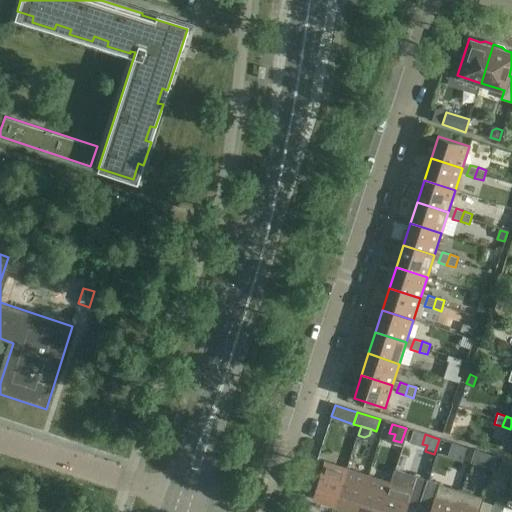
[(482,465),(492,468),(496,457),(485,454),(482,465)]
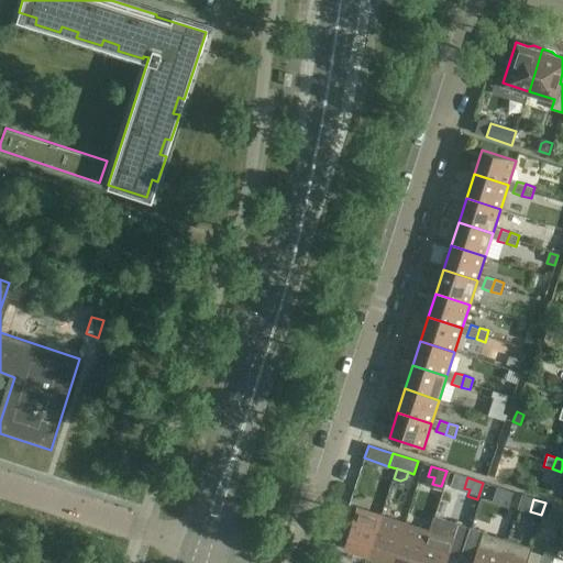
[(562,507),(552,505),(548,517),(562,522),(562,507)]
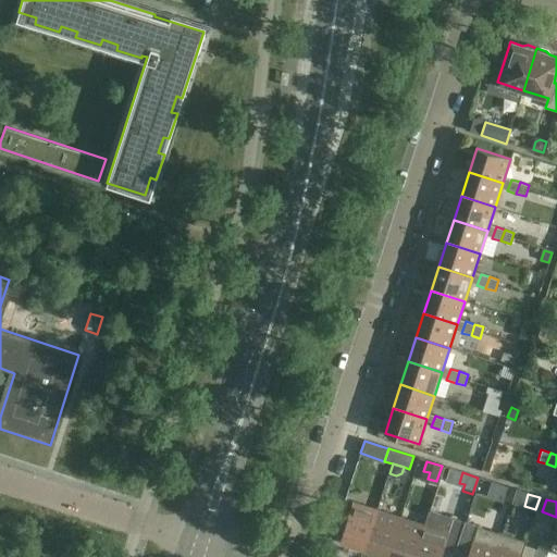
[(363,549),(376,510),(353,502),(339,541),(363,549)]
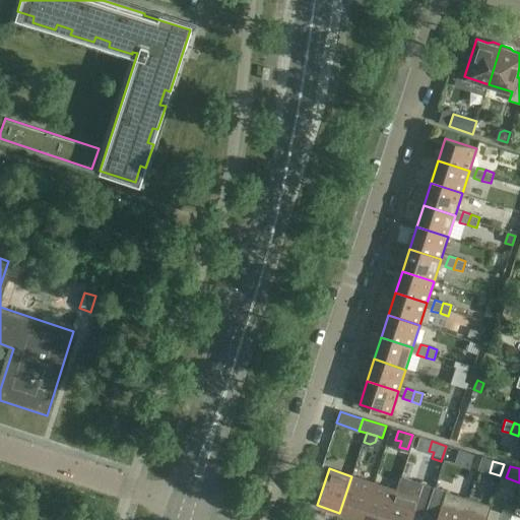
[(339,513),(362,519),(374,483),(351,476),(339,513)]
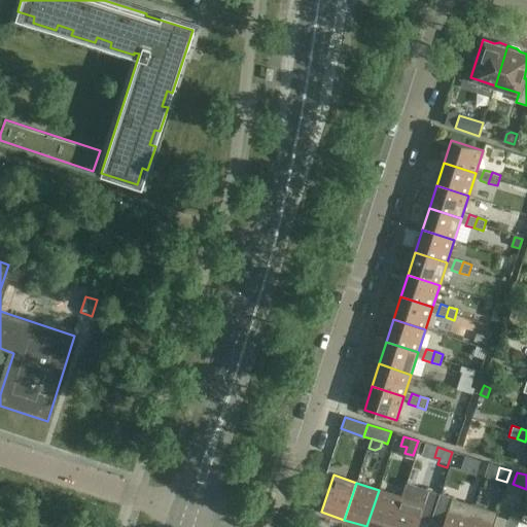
[(406,483),(401,497),(391,526),(416,526),(421,514),(432,518),(441,494),(406,483)]
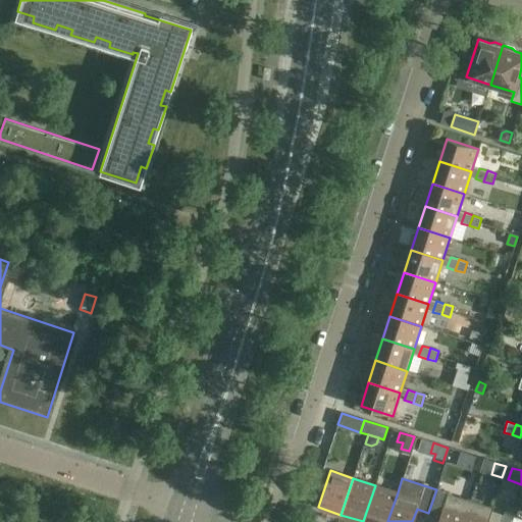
[(363,521),(364,521),(387,521),(398,492),(375,485),(363,521)]
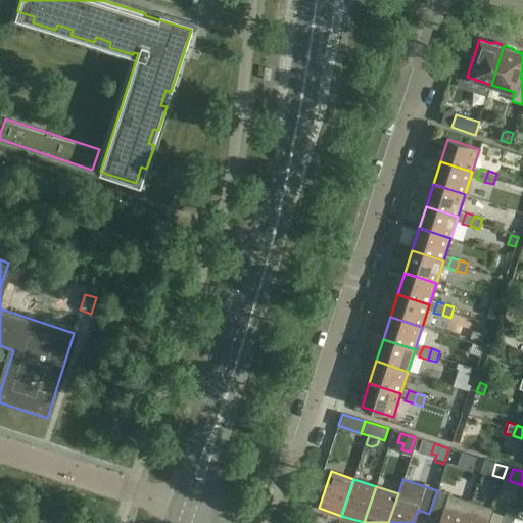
[(438,522),(463,522),(466,515),(471,501),(437,490),(429,514),(440,517),(438,522)]
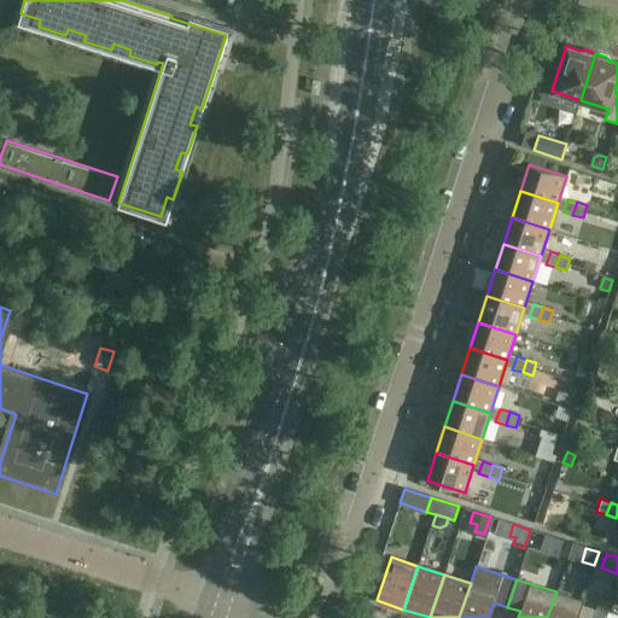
[(557,592),(551,608),(547,617),(577,617),(578,617),(583,604),(583,601),(557,592)]
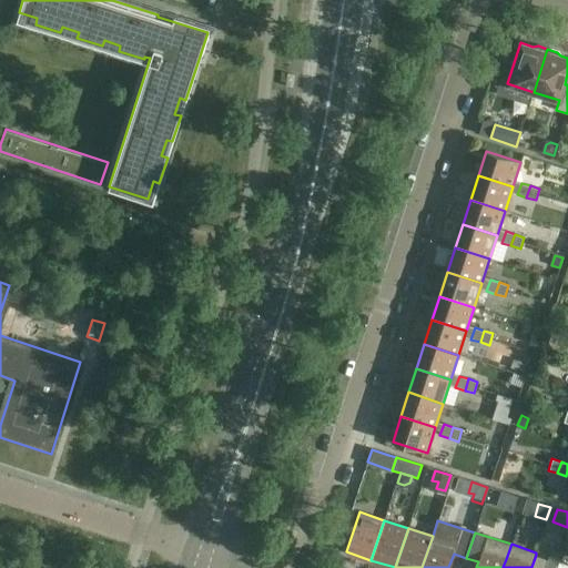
[(548,558),(559,561),(561,553),(551,549),(548,558)]
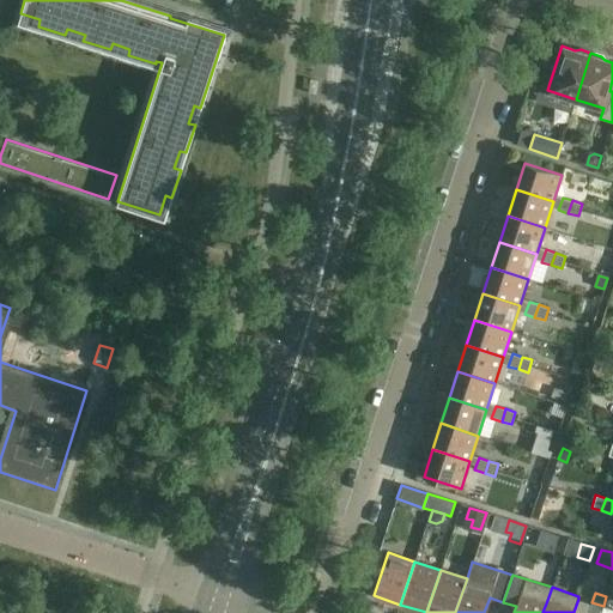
[(592,604),(578,599),(574,612),(572,612),(600,612),(604,606),(592,602),(592,604)]
